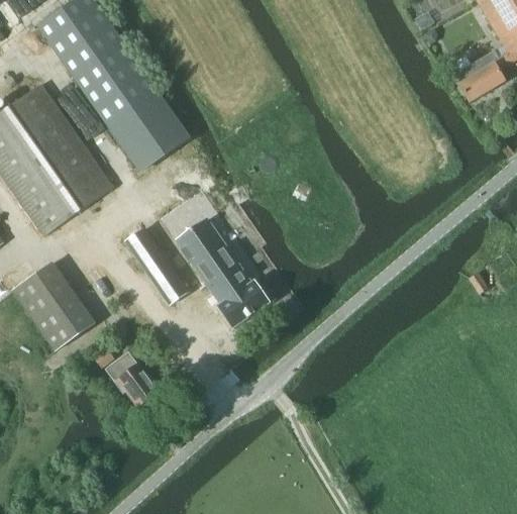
[(74,0),(37,26),(139,171),(189,136),(92,0),(74,0)]
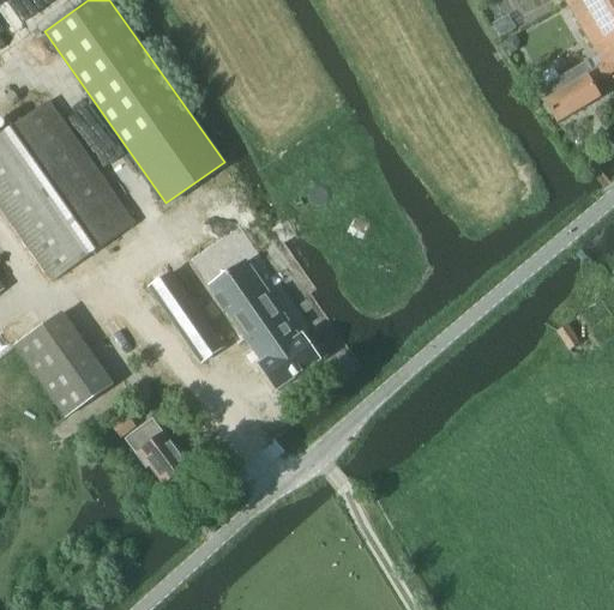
[(587,59),(540,88),(546,98),(545,100),(557,121),(600,95),(595,85),(612,77),(613,74),(613,0),(565,0),(593,46),(602,61),(591,67),(587,59)]
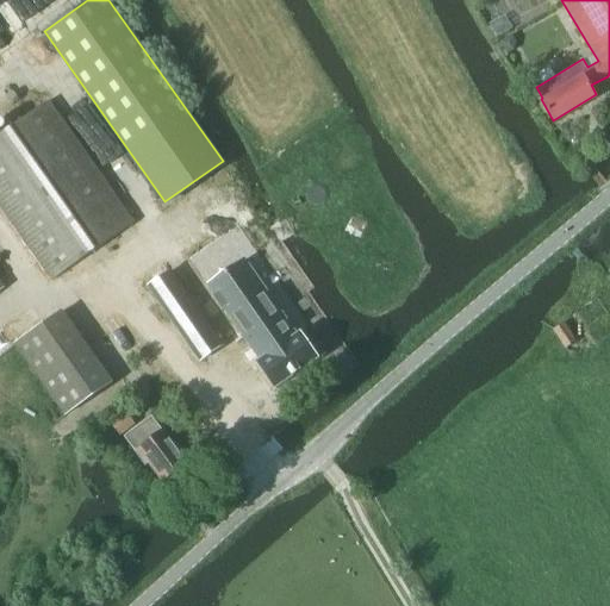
[(0,202),(51,275),(131,218),(47,98),(0,130),(0,202)]
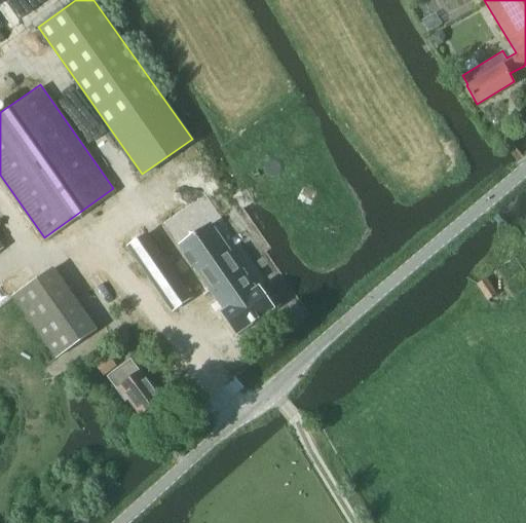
[(0,218),(0,239),(3,245),(12,237),(0,218)]
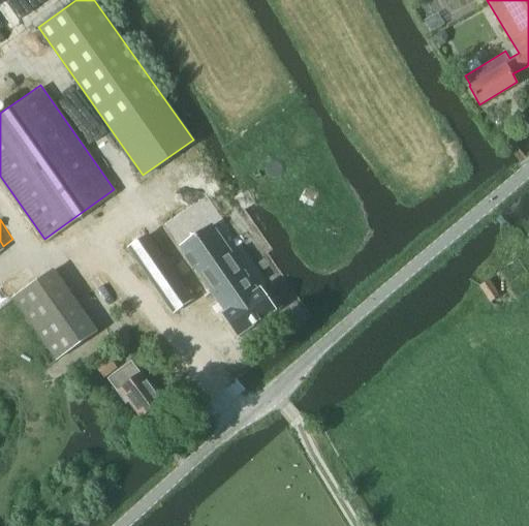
[(212,223),(180,246),(181,248),(185,254),(183,255),(184,256),(186,254),(193,265),(191,267),(192,268),(193,266),(224,311),(222,312),(237,334),(238,335),(275,310),(274,308),(259,287),(256,288),(212,223)]
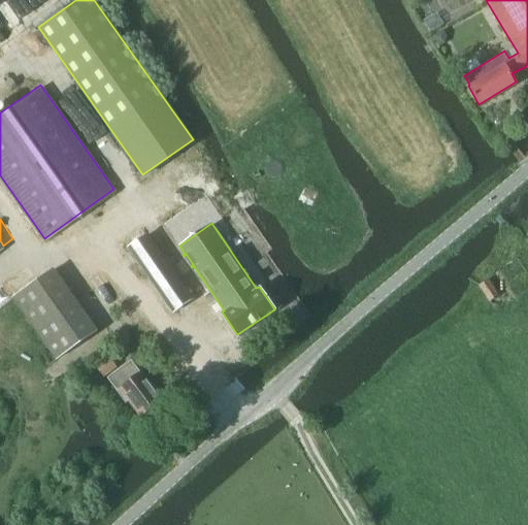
[(146,233),(128,245),(146,273),(166,261),(151,238),(146,233)]
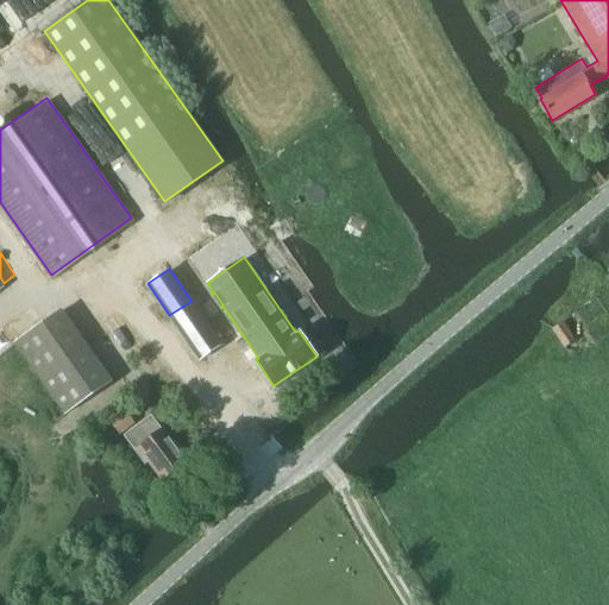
[(212,329),(192,301),(169,315),(190,345),(212,329)]
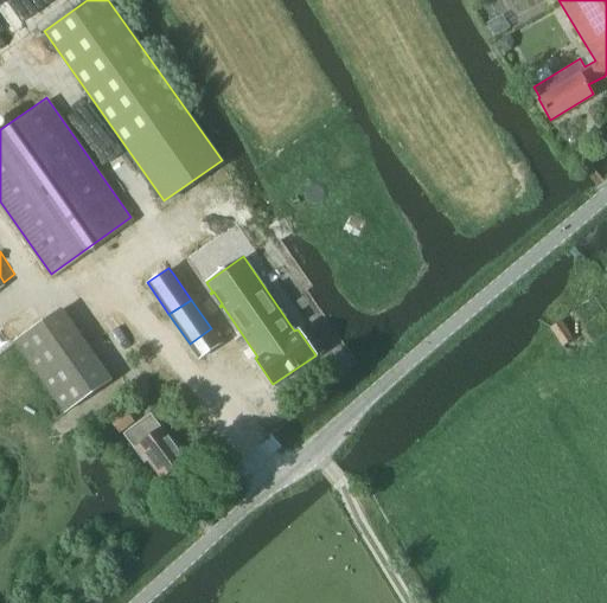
[(63,410),(110,378),(62,306),(14,338),(63,410)]
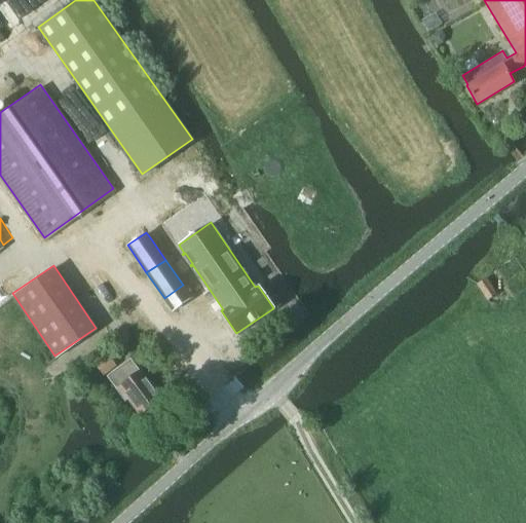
[(484,276),(477,282),(487,298),(496,292),(486,275),(484,276)]
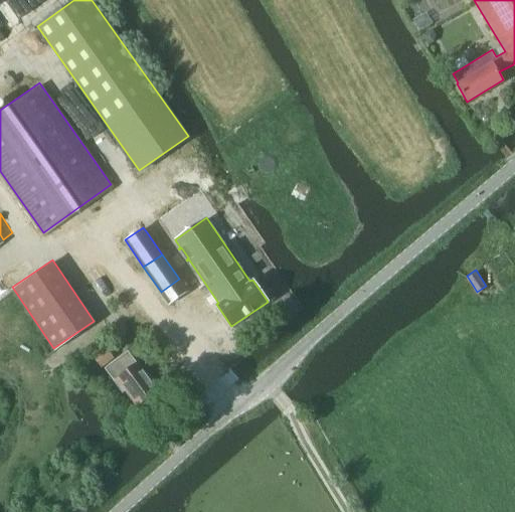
[(179,279),(161,292),(168,303),(187,290),(179,279)]
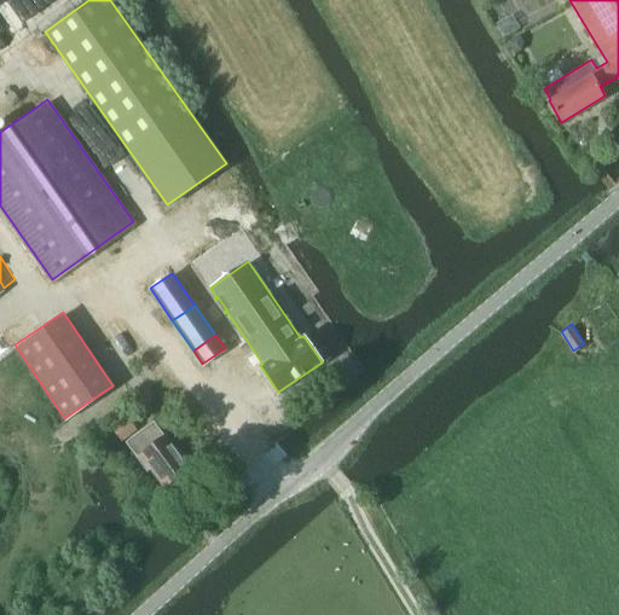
[(126,417),(111,428),(119,439),(133,428),(126,417)]
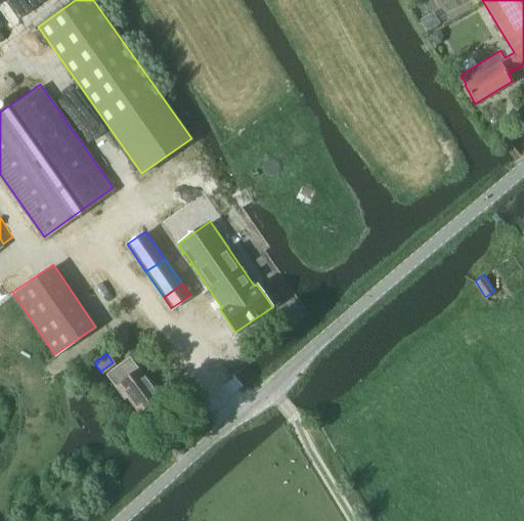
[(129,355),(105,374),(124,397),(125,397),(127,395),(139,410),(160,395),(139,368),(139,367),(138,368),(129,355)]
